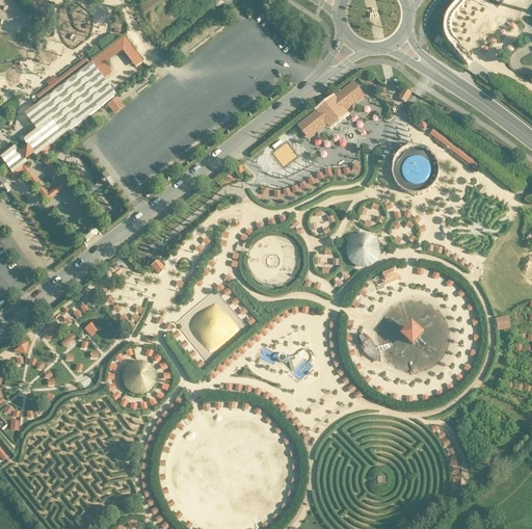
[(457,0),(453,5),(449,10),(446,15),(445,20),(444,25),(445,29),(446,34),(448,40),(453,47),(469,64),(474,58),(459,42),(456,37),(453,32),(452,27),(452,23),(454,17),(469,0),(457,0)]
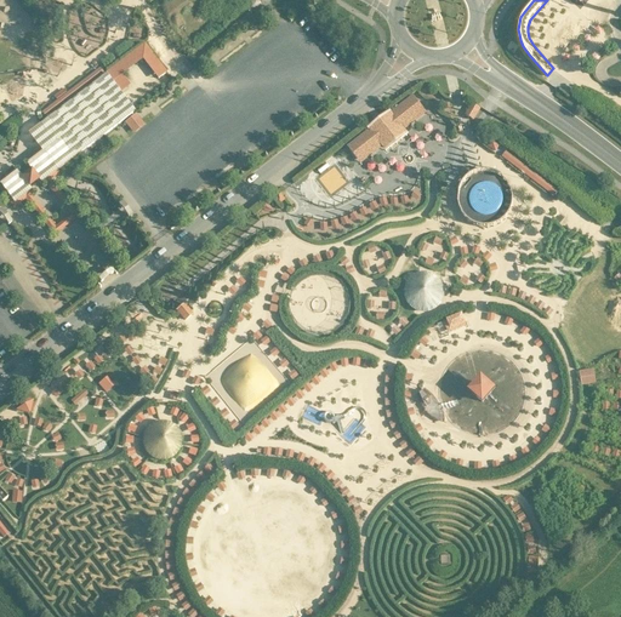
[(142,57),(157,76),(166,69),(144,41),(106,70),(106,72),(120,91),(130,84),(121,73),(142,57)]
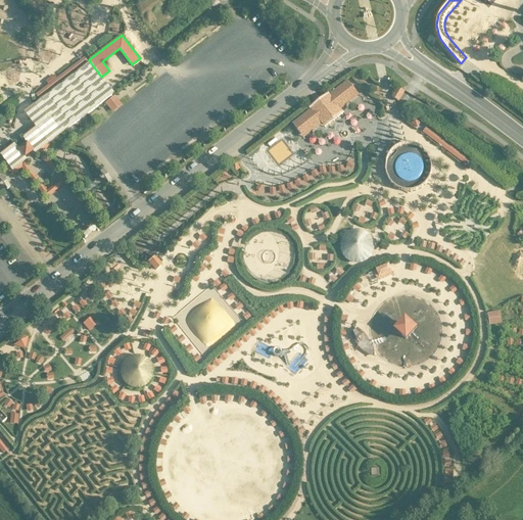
[(84,55),(34,93),(38,98),(88,60),(84,55)]
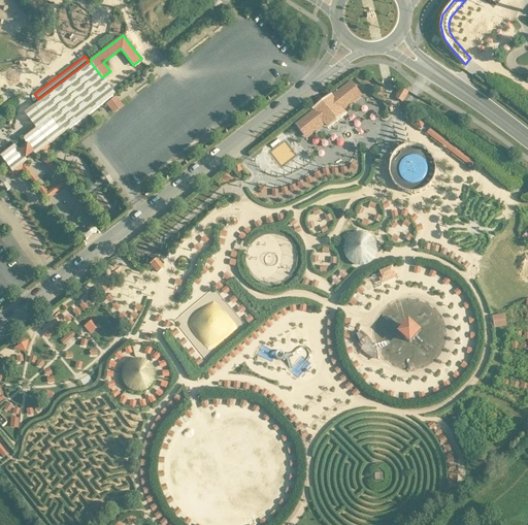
[(90,61),(24,111),(30,120),(36,127),(22,137),(26,142),(33,152),(34,154),(48,143),(68,128),(114,93),(102,77),(90,61)]
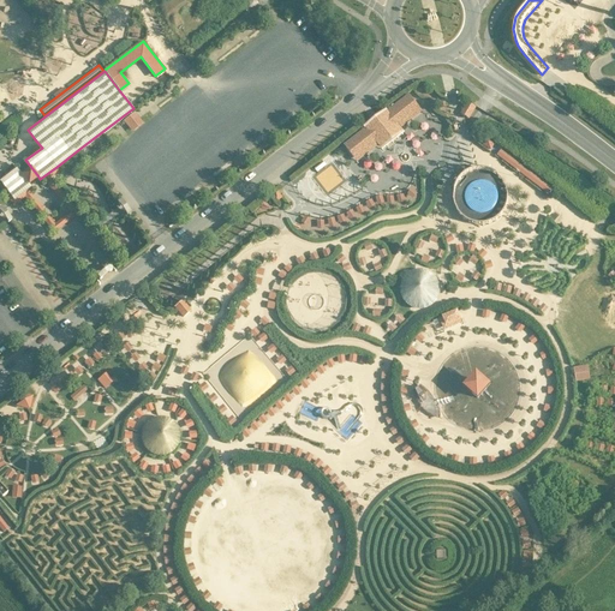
[(364,126),(344,143),(357,161),(378,144),(382,148),(405,131),(401,126),(423,109),(408,93),(388,108),(387,107),(363,125),(364,126)]
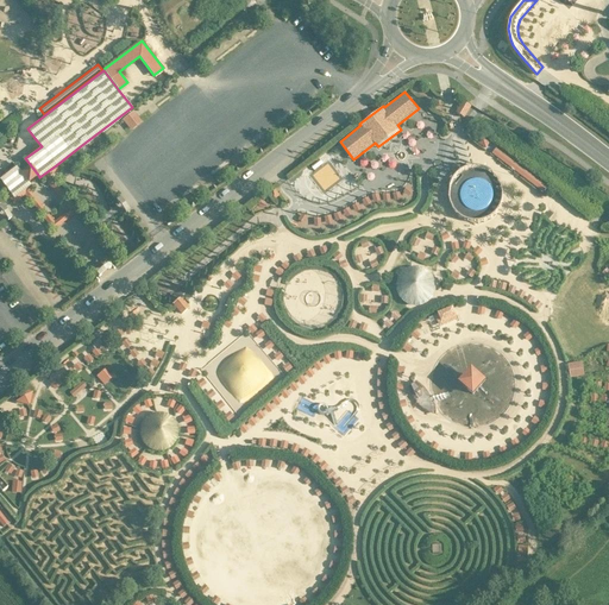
[(469,104),(462,125),(473,128),(481,107),(469,104)]
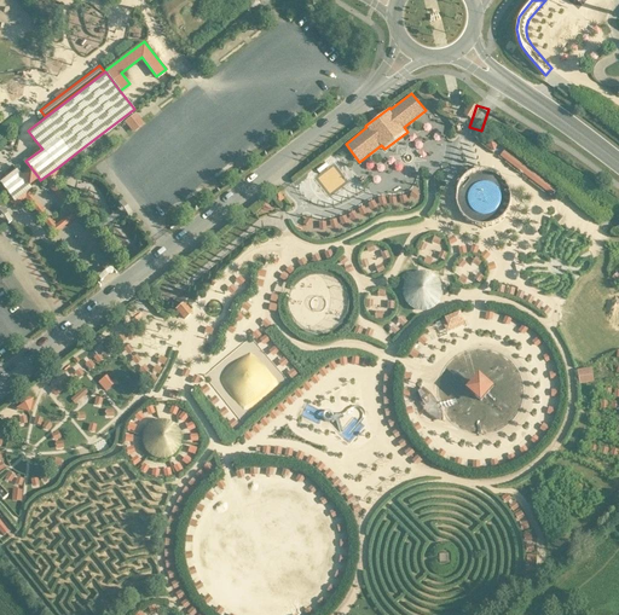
[(125,119),(133,129),(145,120),(136,109),(125,119)]
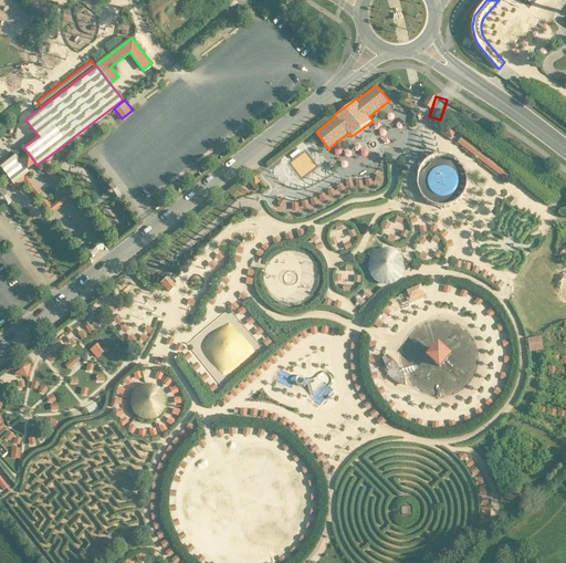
[(448,126),(444,132),(452,138),(457,132),(448,126)]
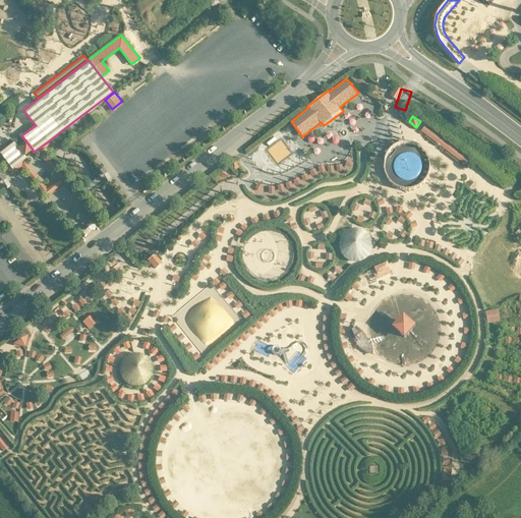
[(468,159),(423,125),(420,130),(465,164),(468,159)]
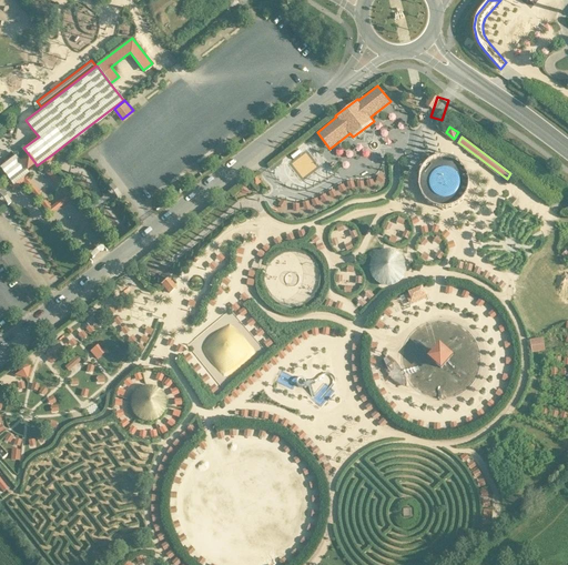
[(73,197),(53,170),(47,162),(54,157),(52,154),(37,165),(39,169),(42,165),(47,172),(64,194),(57,200),(50,204),(48,202),(39,190),(31,181),(29,177),(31,175),(29,172),(13,184),(0,167),(16,155),(17,154),(14,151),(0,161),(0,172),(12,189),(23,180),(27,184),(33,193),(43,205),(50,214),(61,205),(73,197)]
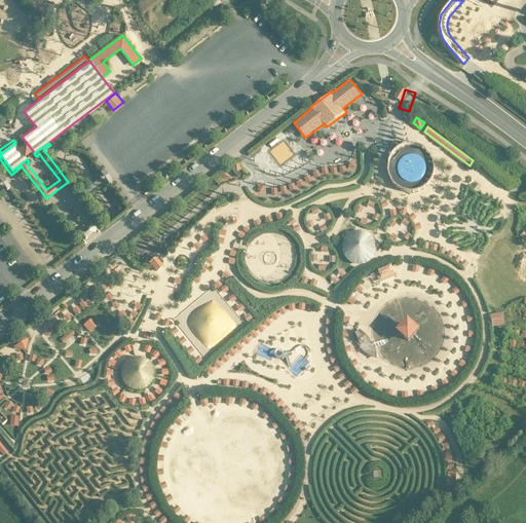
[(22,145),(17,148),(25,157),(29,154),(33,151),(26,142),(22,145)]
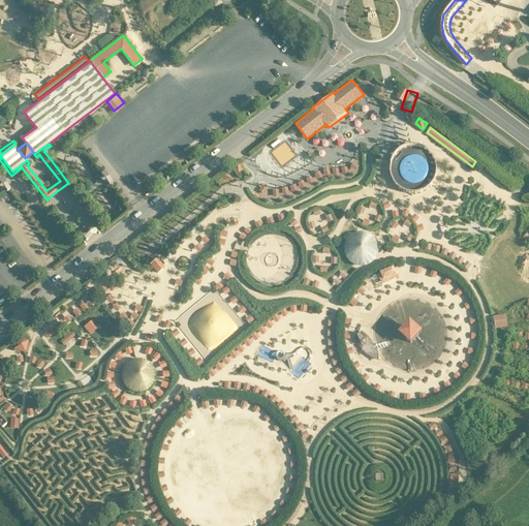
[(14,145),(0,155),(12,172),(27,160),(25,158),(18,149),(14,145)]
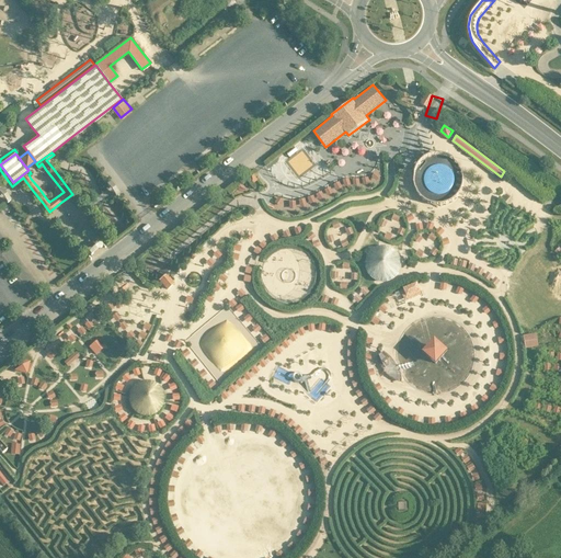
[(454,158),(445,154),(438,154),(427,156),(420,161),(416,168),(413,181),(415,189),(425,200),(434,204),(449,202),(457,197),(462,190),(465,182),(464,172),(459,163),(454,158)]
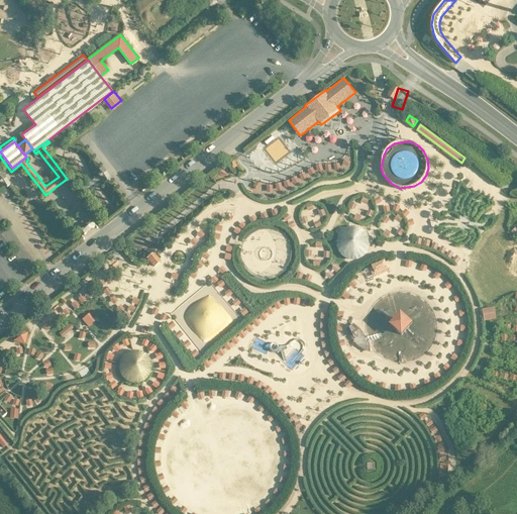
[(301,215),(303,221),(312,218),(314,226),(322,224),(319,216),(326,214),(322,202),(313,205),(312,201),(305,203),(308,213),(301,215)]
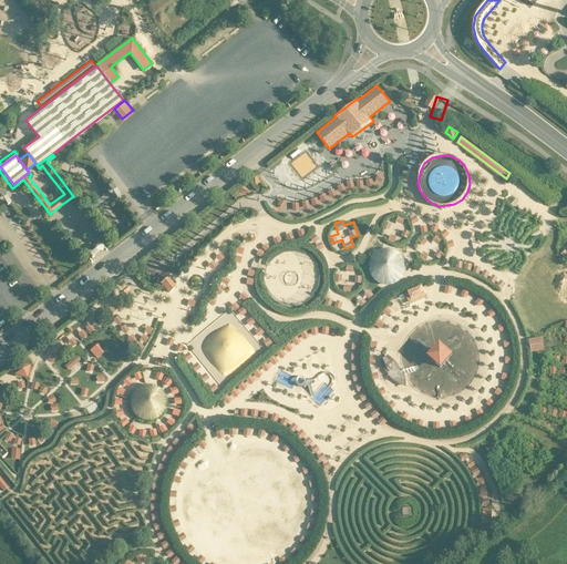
[(344,287),(354,287),(354,263),(342,263),(342,273),(337,273),(337,279),(344,279),(344,287)]
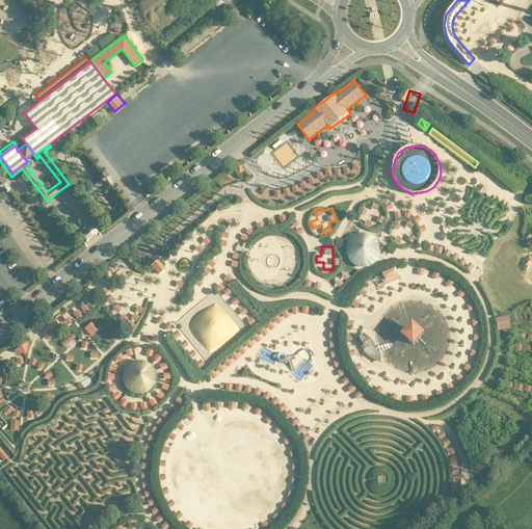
[(158,272),(165,266),(158,257),(150,263),(158,272)]
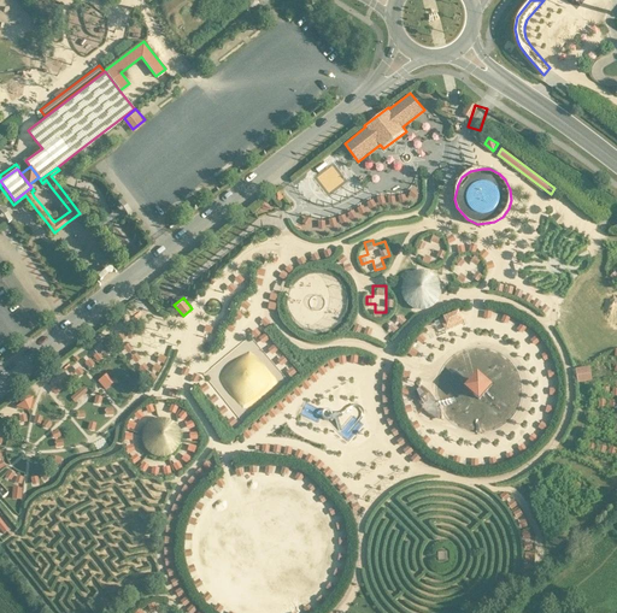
[(248,345),(215,373),(245,408),(278,379),(248,345)]
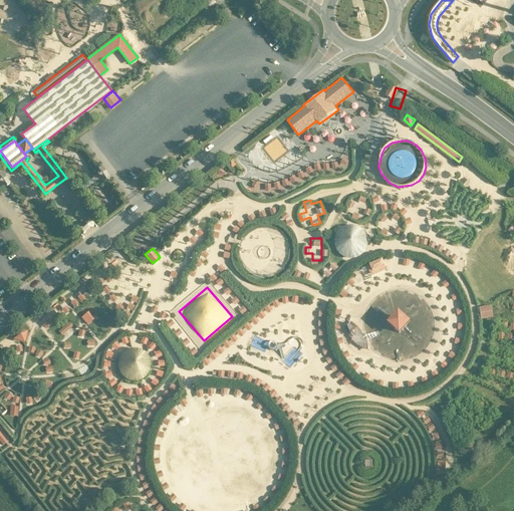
[(481,316),(494,314),(492,302),(479,304),(481,316)]
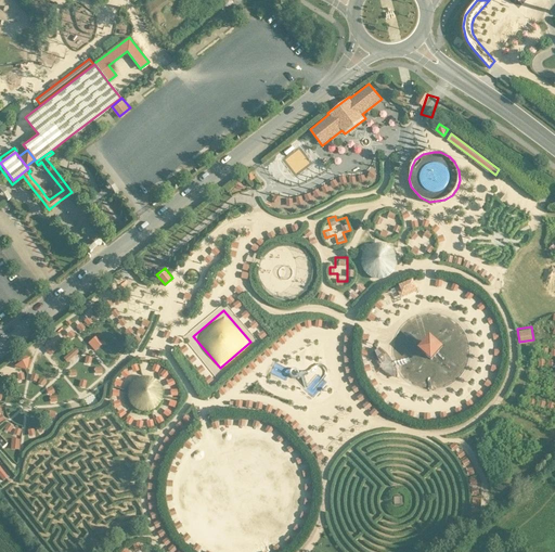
[(94,347),(102,342),(95,334),(88,339),(94,347)]
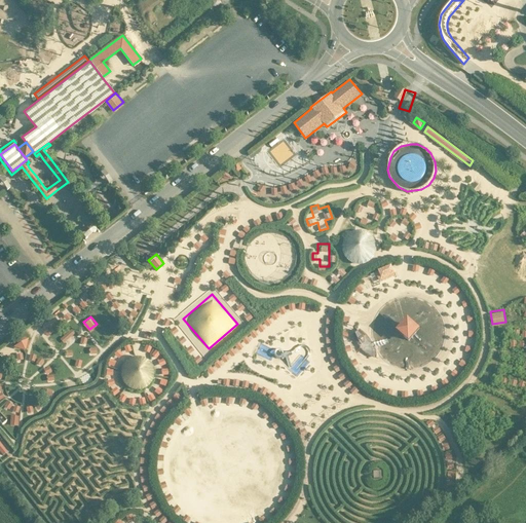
[(367,356),(377,350),(364,326),(354,330),(367,356)]
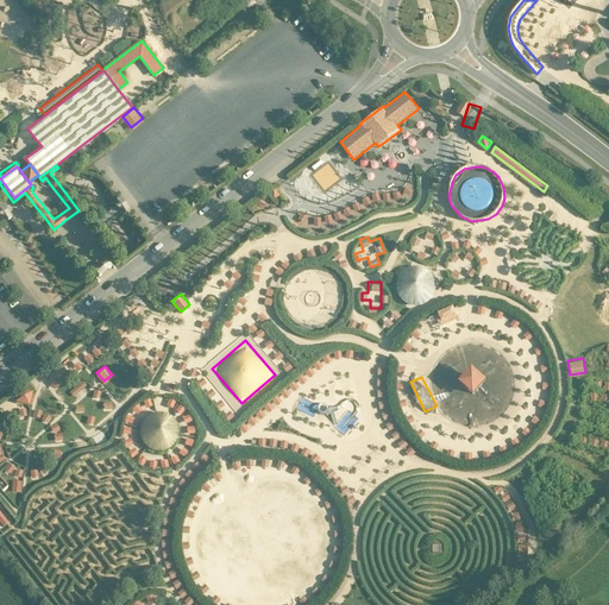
[(82,378),(68,388),(73,394),(86,383),(82,378)]
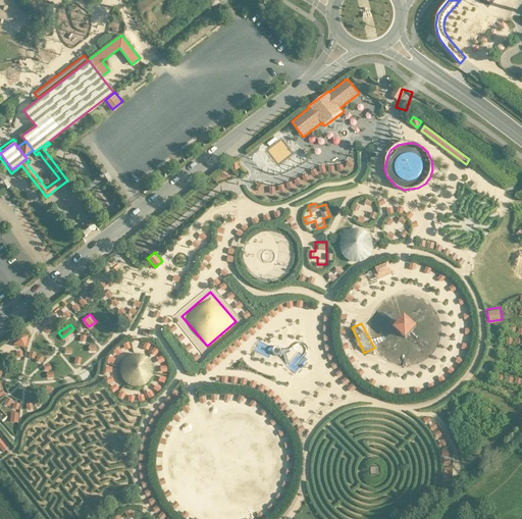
[(25,346),(28,333),(16,331),(13,344),(25,346)]
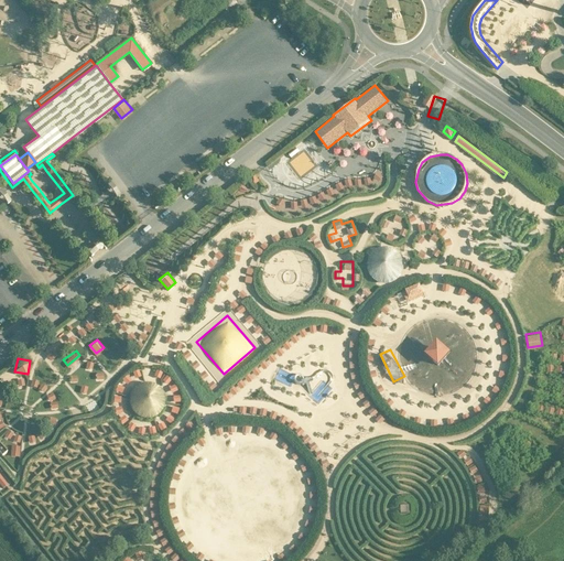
[(148,381),(137,384),(129,390),(127,401),(130,411),(139,418),(149,419),(159,414),(164,405),(164,395),(158,386),(148,381)]
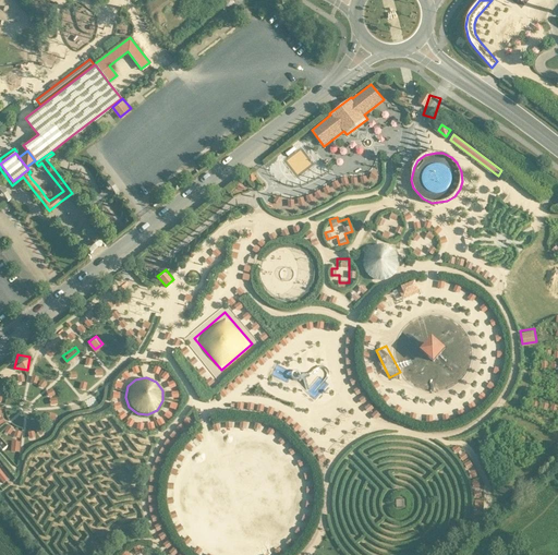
[(234,441),(232,477),(270,479),(273,443),(234,441)]
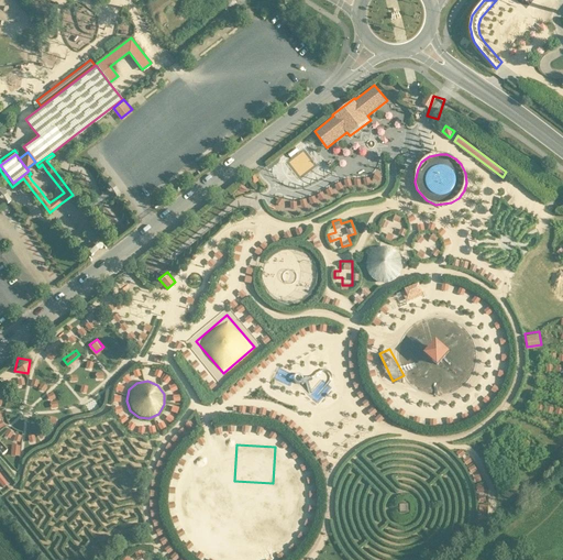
[(407,500),(399,501),(399,505),(399,509),(408,509),(407,500)]
